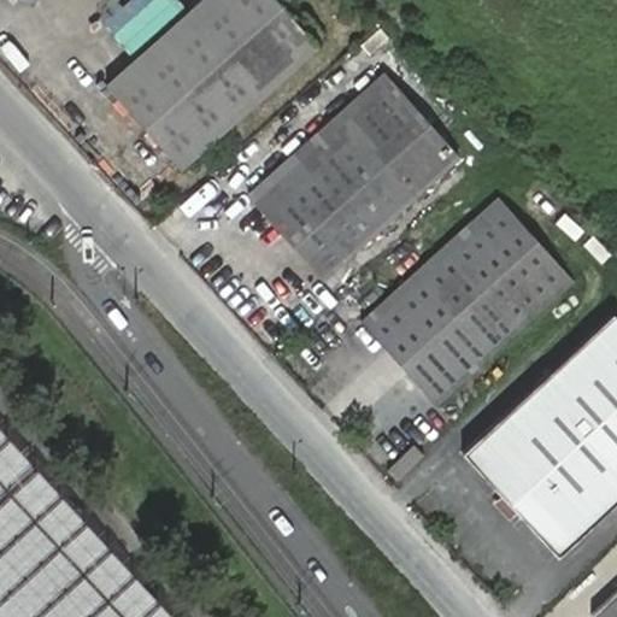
[(206,0),(107,87),(181,169),(319,48),(276,0),(206,0)]
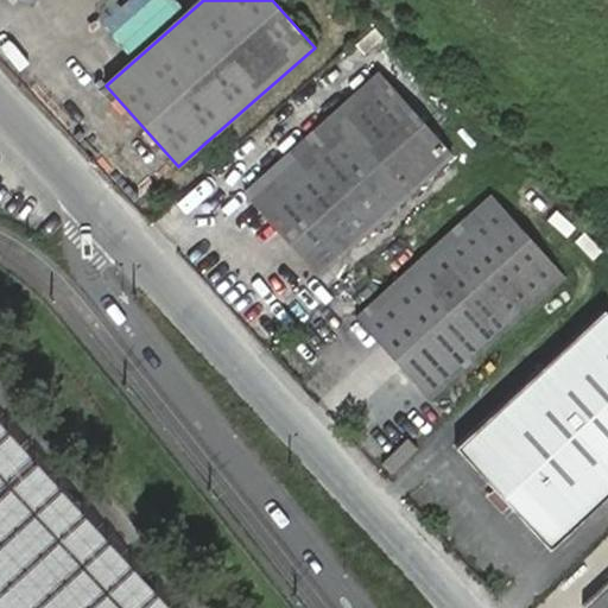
[(289,154),(245,194),(318,276),(407,196),(451,156),(379,75),(289,154)]
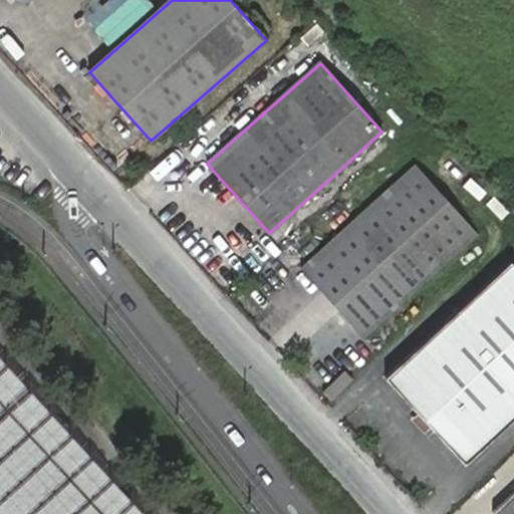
[(298,267),(362,337),(476,236),(414,166),(298,267)]
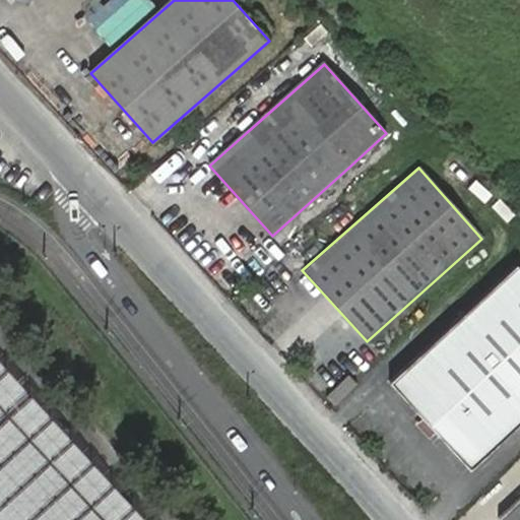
[(519,270),(514,265),(388,383),(421,419),(418,421),(432,435),(434,433),(468,469),(519,420),(519,270)]
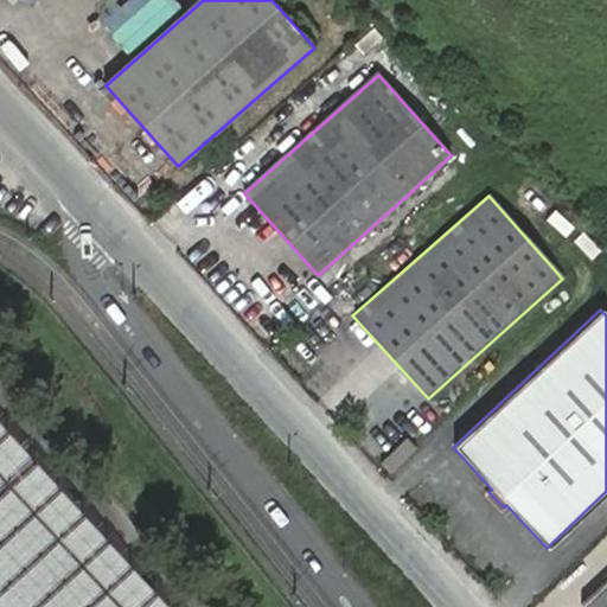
[(0,606),(168,606),(0,423),(0,606)]
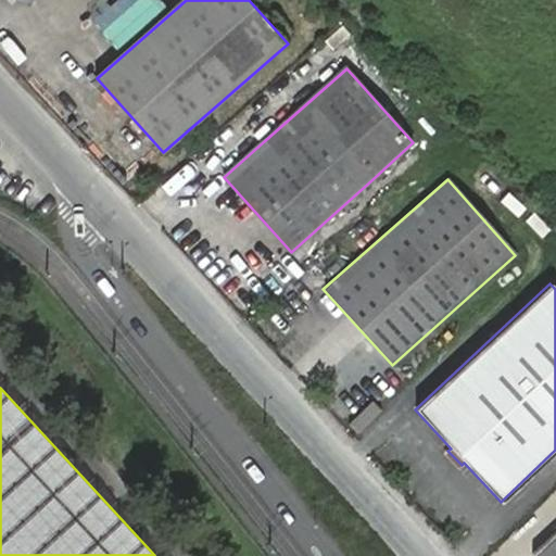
[(555,555),(555,530),(531,554),(533,555),(555,555)]
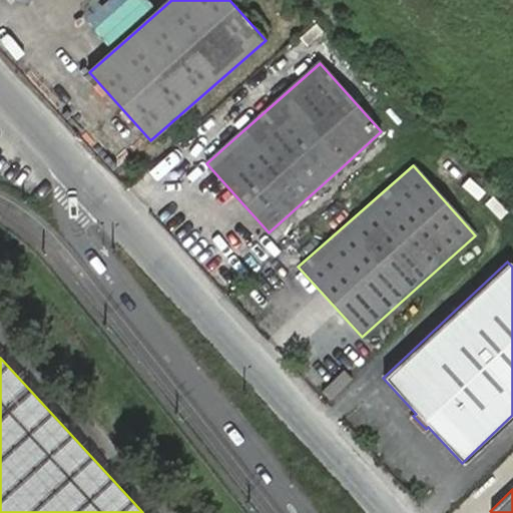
All buildings are outlined.
